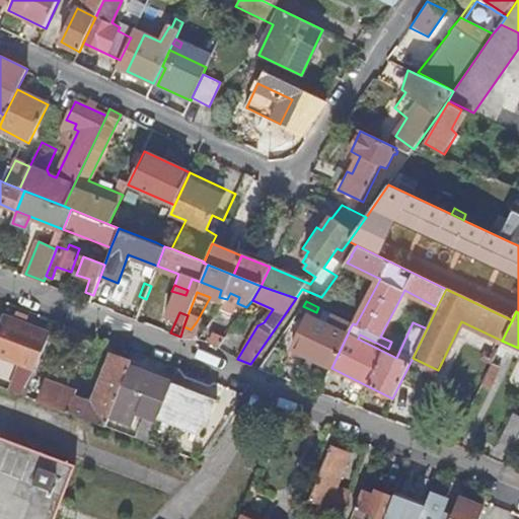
[(292,349),(331,368),(348,334),(309,314),(292,349)]
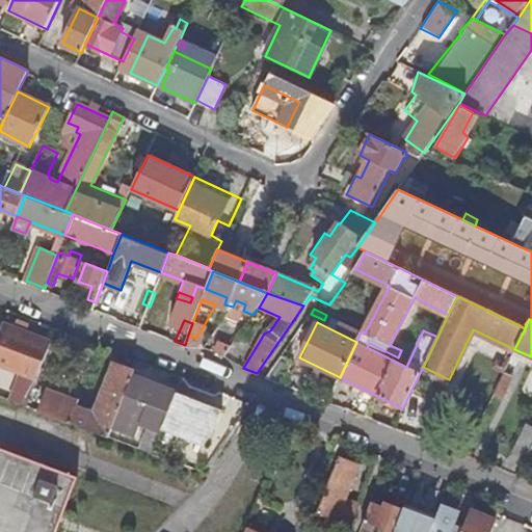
[(0,364),(37,378),(51,343),(3,324),(0,331),(0,364)]
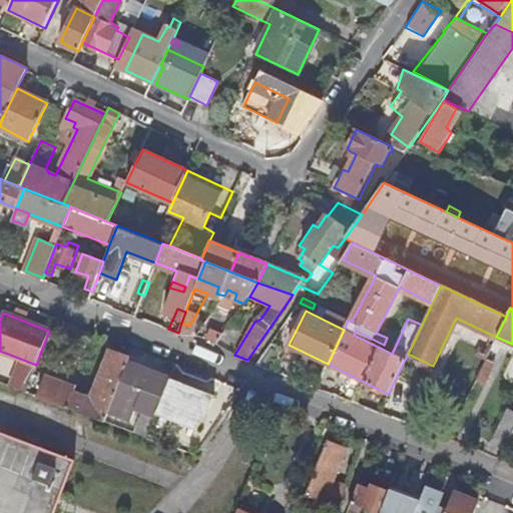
[(346,325),(349,320),(341,316),(339,322),(346,325)]
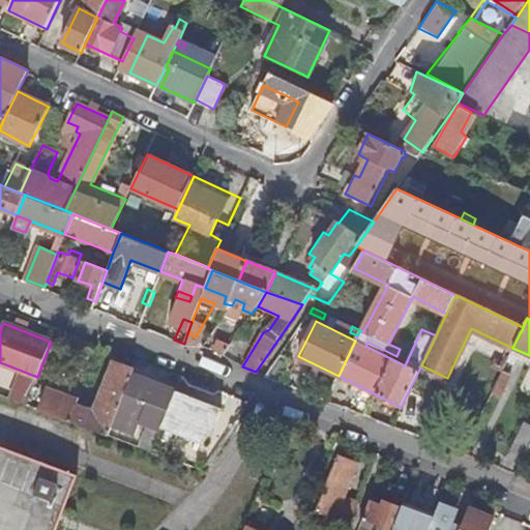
[(226,354),(237,335),(230,330),(226,335),(224,334),(213,349),(226,354)]
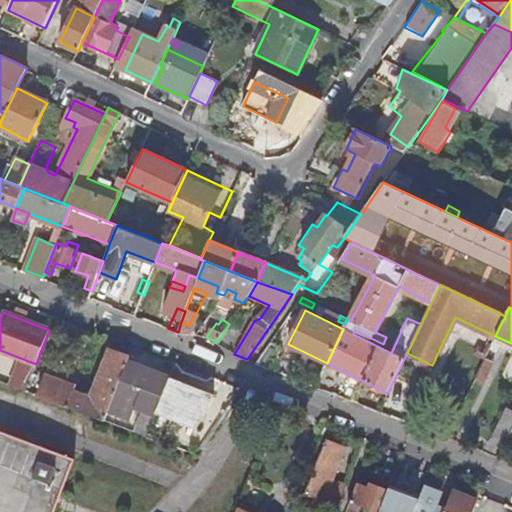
[(128,362),(133,348),(128,346),(125,355),(110,349),(90,397),(72,391),(66,407),(105,421),(108,412),(128,362)]
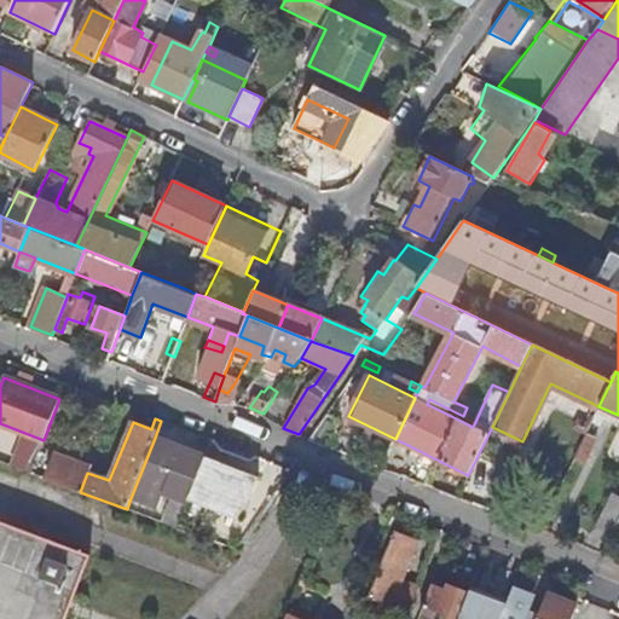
[(586,432),(574,458),(584,462),(596,438),(586,432)]
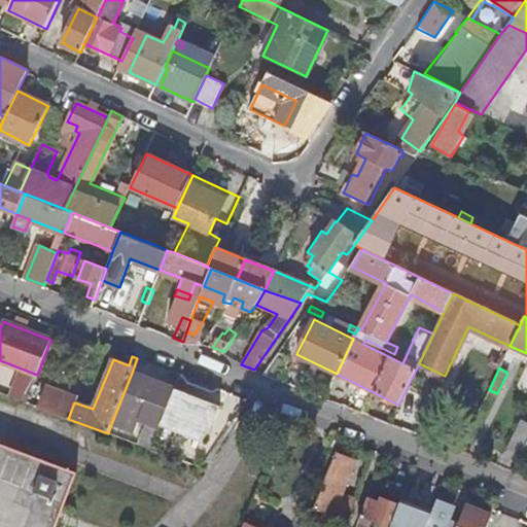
[(167,409),(174,389),(132,373),(111,424),(134,432),(144,407),(146,400),(160,406),(167,409)]
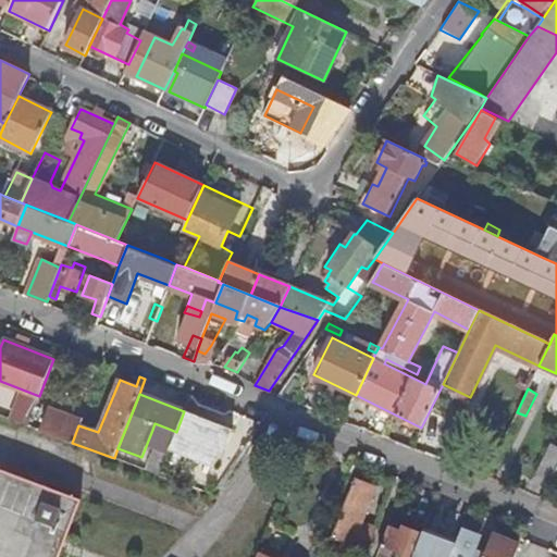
[(159,475),(175,482),(181,470),(209,481),(231,450),(225,448),(233,430),(184,411),(176,432),(168,455),(159,475)]
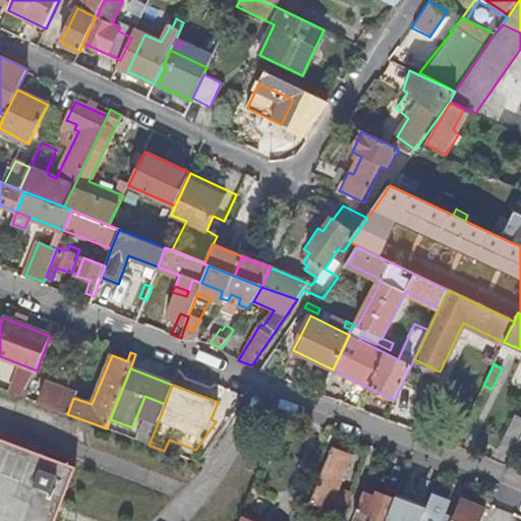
[(155,407),(158,401),(145,396),(142,402),(155,407)]
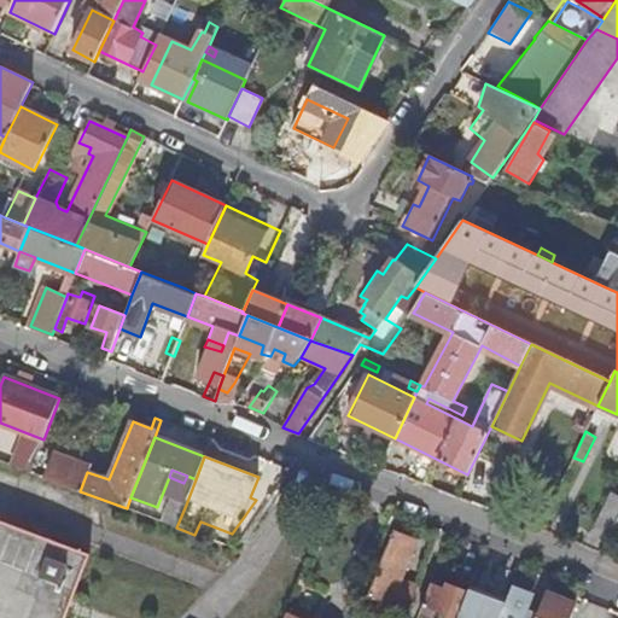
[(598,524),(612,531),(617,518),(617,495),(613,493),(598,524)]
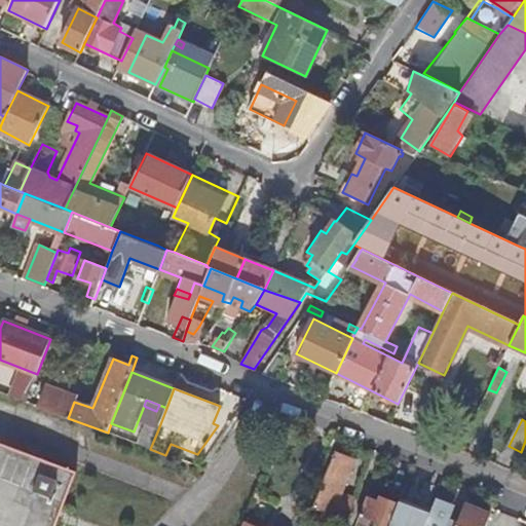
[(138,445),(150,449),(158,429),(145,424),(138,445)]
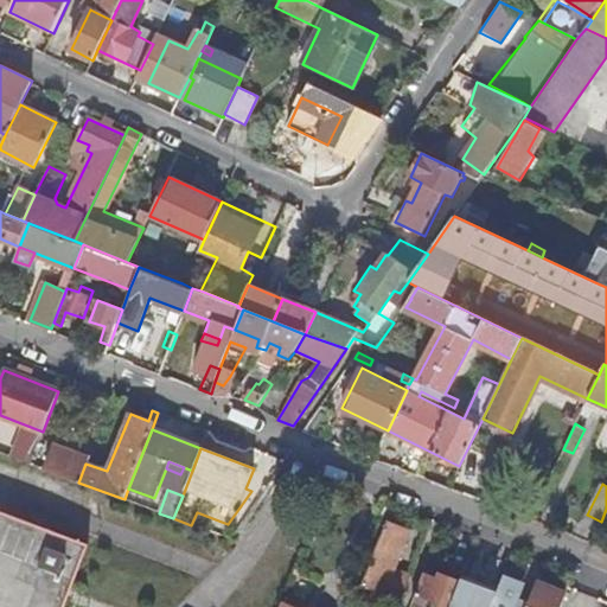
[(385,595),(401,601),(411,575),(396,568),(410,530),(391,523),(397,506),(388,503),(379,524),(387,526),(365,582),(387,590),(385,595)]
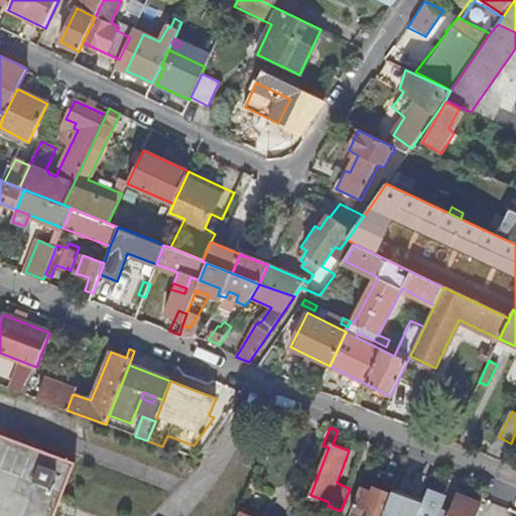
[(0,515),(55,515),(77,461),(0,430),(0,515)]
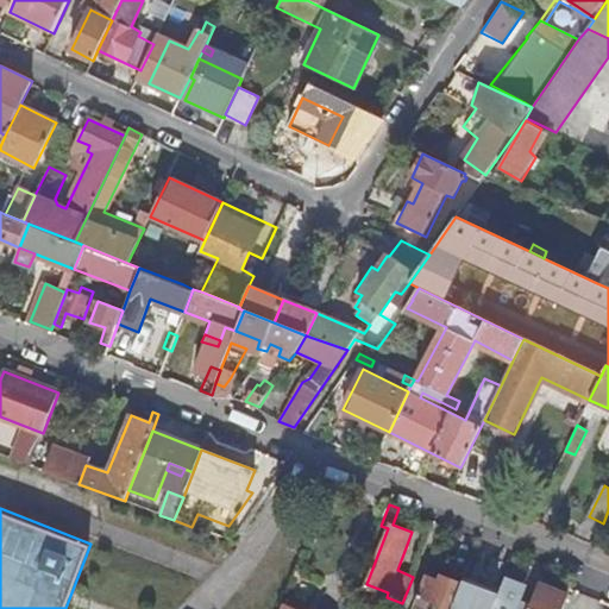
[(526,570),(510,564),(497,597),(493,608),(514,608),(527,578),(526,570)]
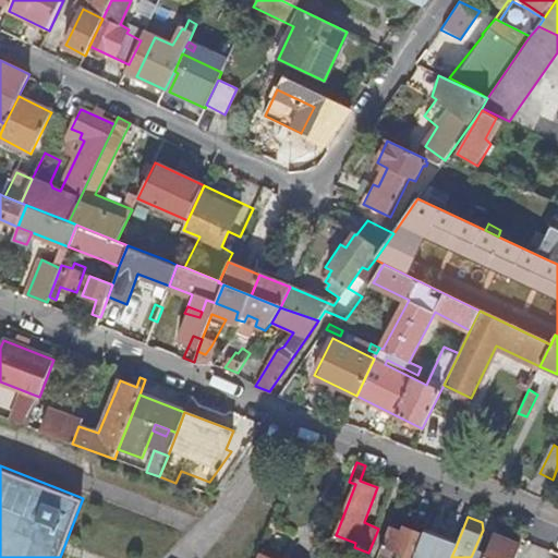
[(404,533),(390,528),(379,557),(383,557),(413,557),(423,534),(407,528),(404,533)]
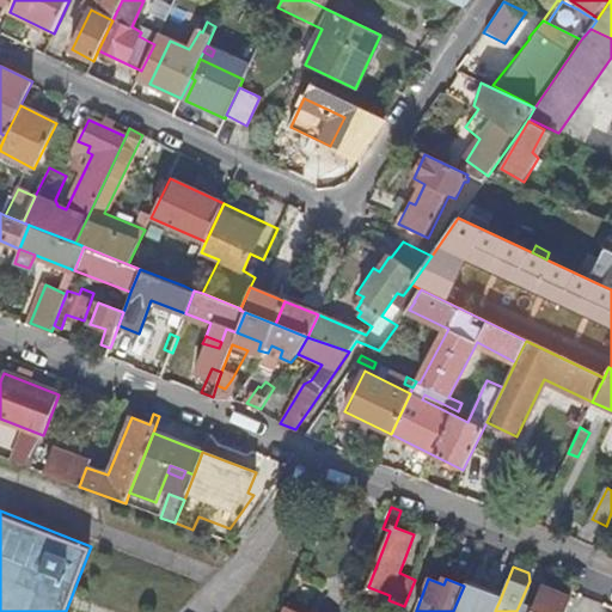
[(495,611),(500,600),(464,586),(453,611),(495,611)]
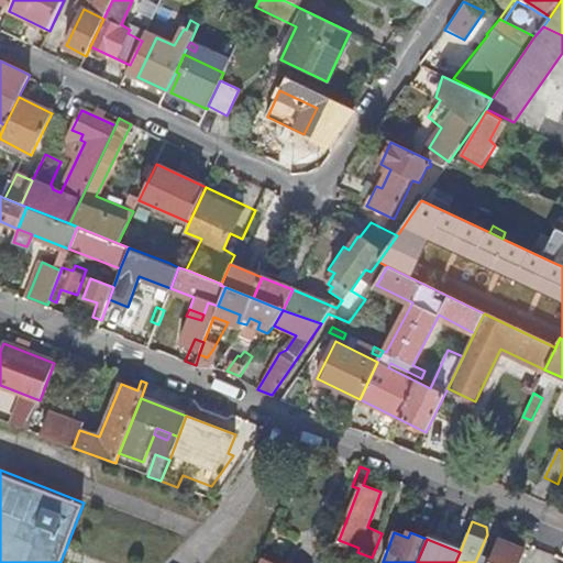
[(520,562),(528,545),(522,543),(520,550),(501,542),(494,561),(495,562),(494,562),(520,562)]
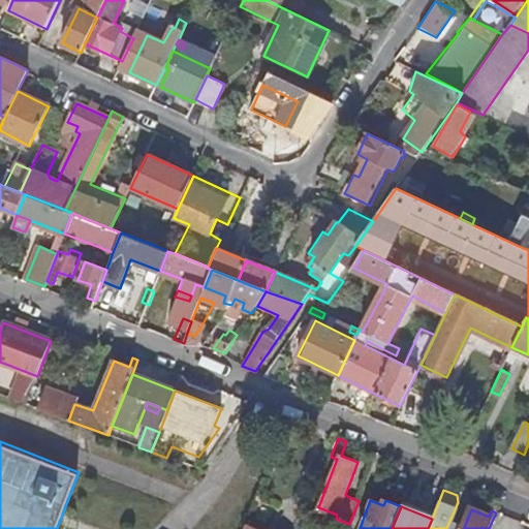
[(256,528),(251,527),(253,522),(249,520),(247,526),(249,526),(247,528),(256,528)]
